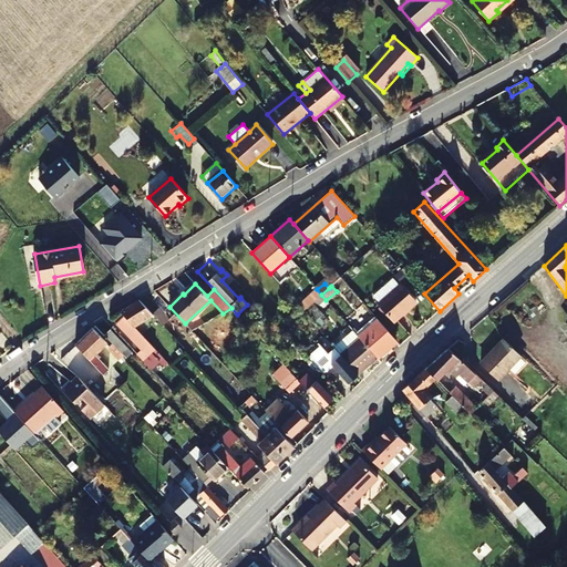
[(400,286),(379,305),(394,321),(415,302),(400,286)]
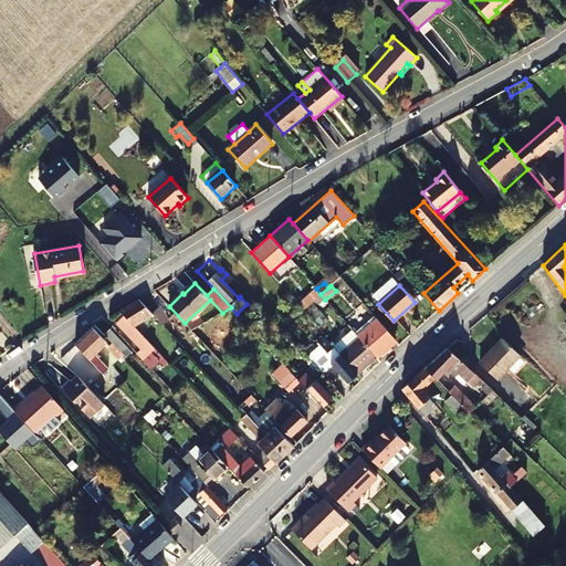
[(297,305),(302,311),(313,302),(321,294),(316,289),(297,305)]
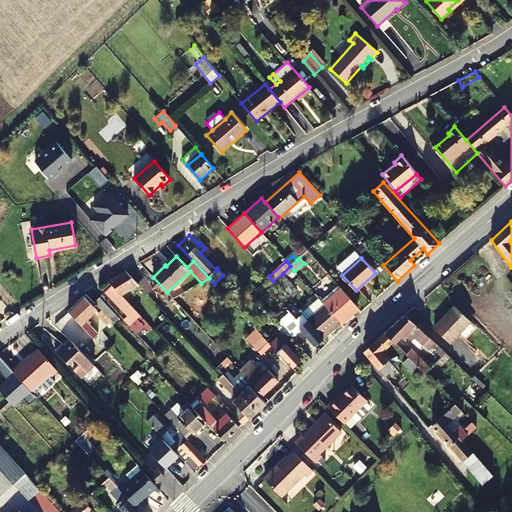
[(285,275),(287,277),(294,271),(290,266),(283,273),(285,275)]
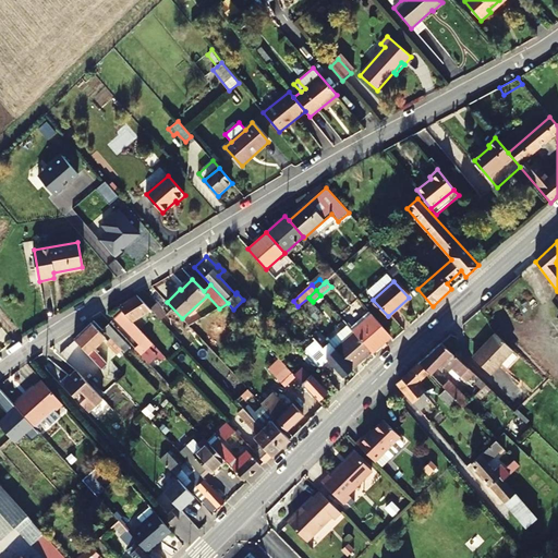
[(150,310),(137,295),(119,306),(122,311),(132,320),(150,310)]
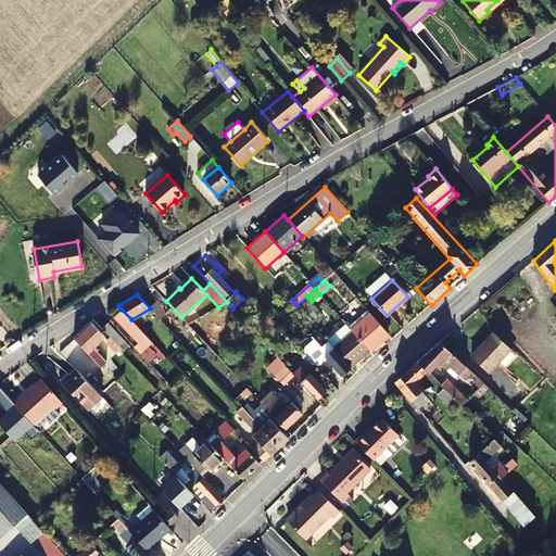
[(312,321),(321,313),(312,301),(310,299),(299,307),(312,321)]
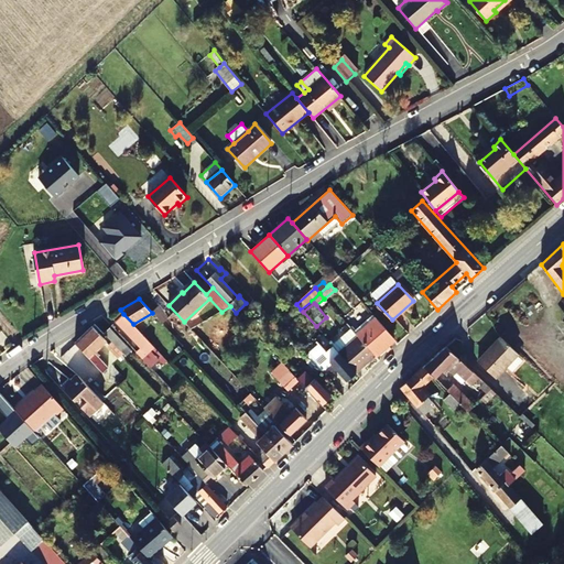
[(159,307),(153,313),(163,323),(169,317),(159,307)]
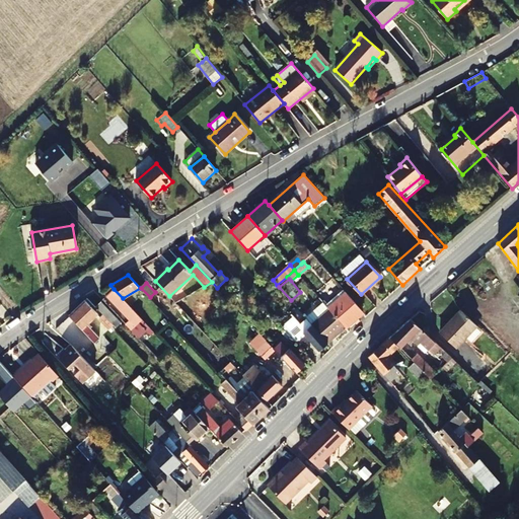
[(136,335),(142,329),(145,331),(150,327),(123,298),(114,289),(106,296),(129,320),(125,323),(136,335)]
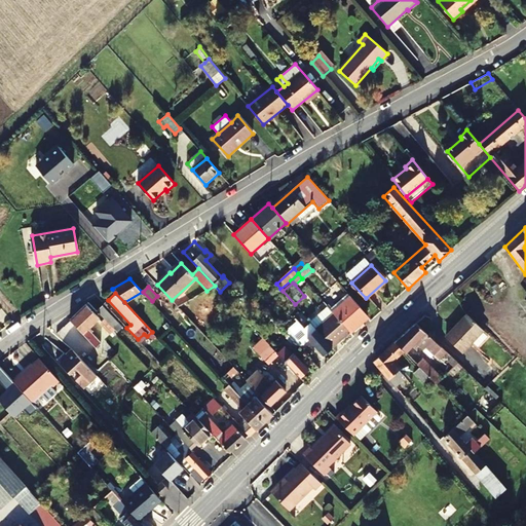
[(330,309),(333,313),(351,297),(347,293),(330,309)]
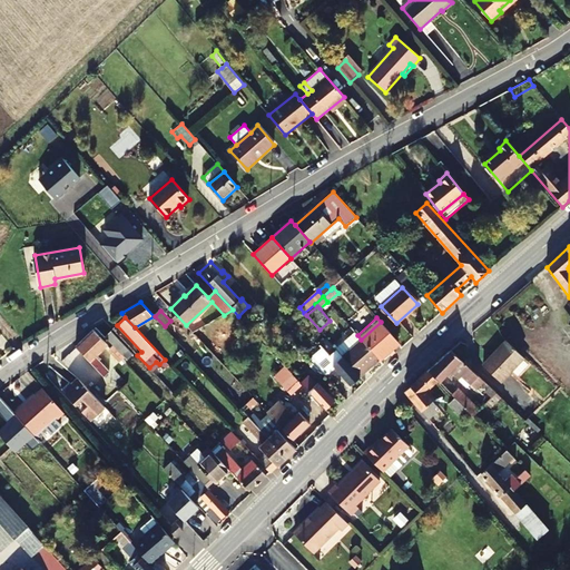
[(361,340),(379,360),(399,343),(381,322),(361,340)]
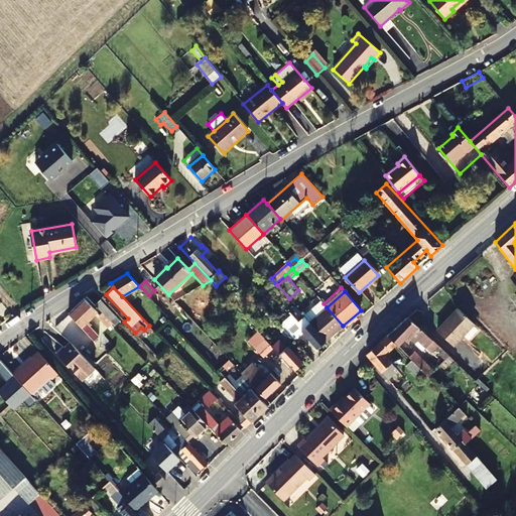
[(87,324),(98,313),(84,299),(69,313),(71,315),(79,325),(94,342),(99,337),(90,328),(87,324)]
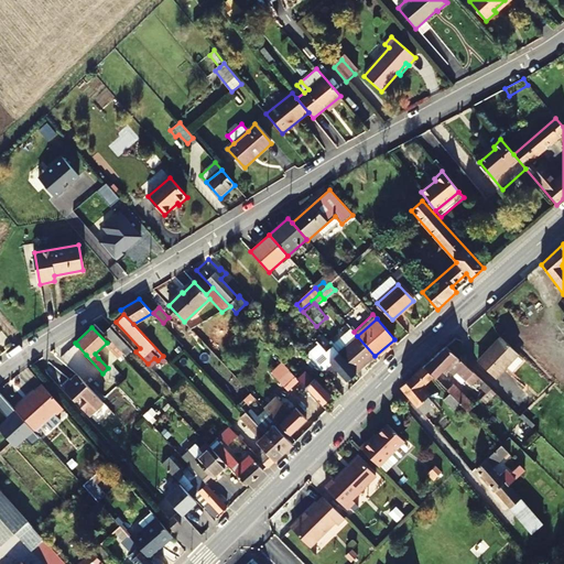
[(127,346),(109,328),(104,333),(110,342),(120,351),(127,346)]
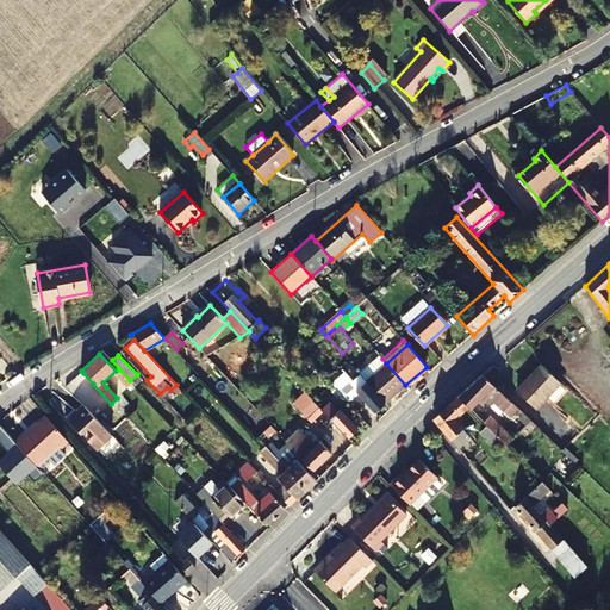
[(405,385),(386,363),(366,381),(386,403),(405,385)]
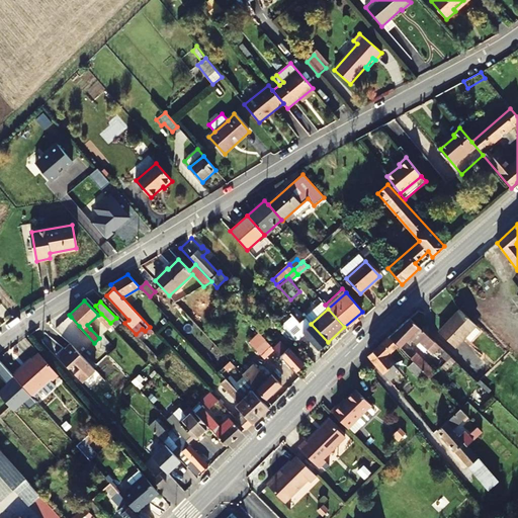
[(304,334),(318,350),(328,342),(311,324),(299,310),(284,323),(298,338),(304,334)]
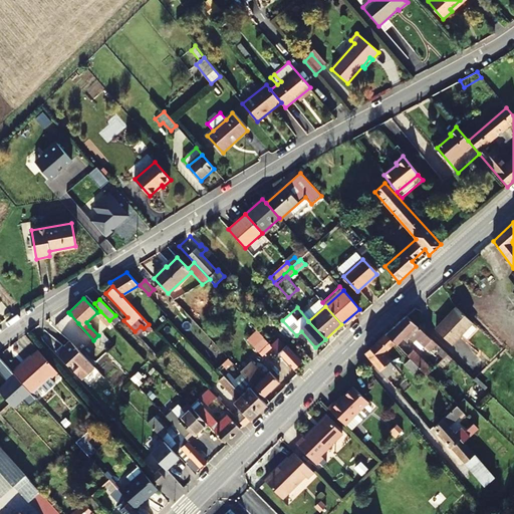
[(463,331),(472,322),(457,308),(436,330),(452,344),(463,331)]
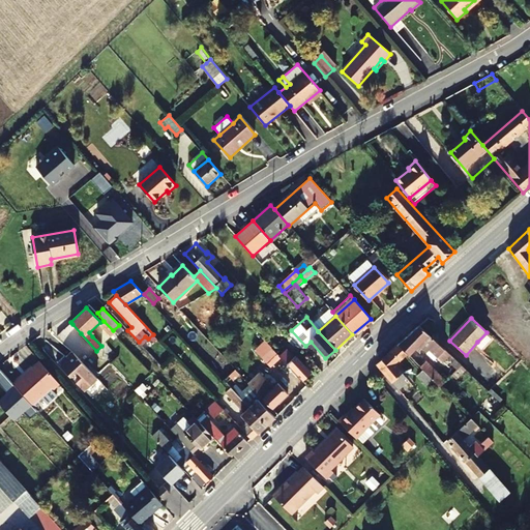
[(99,325),(101,327),(111,337),(116,333),(113,330),(104,321),(101,323),(99,325)]
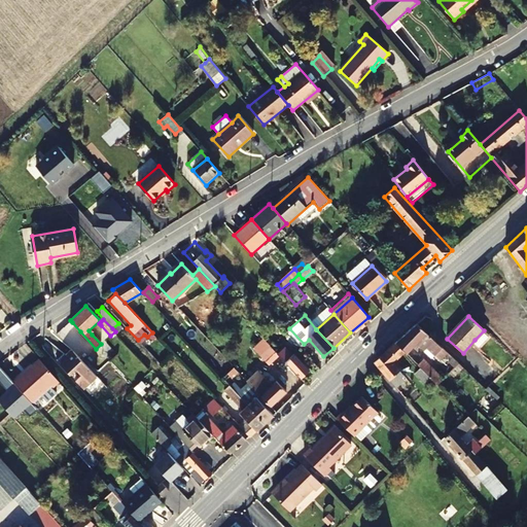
[(89,330),(92,335),(101,325),(99,323),(101,321),(100,320),(89,330)]
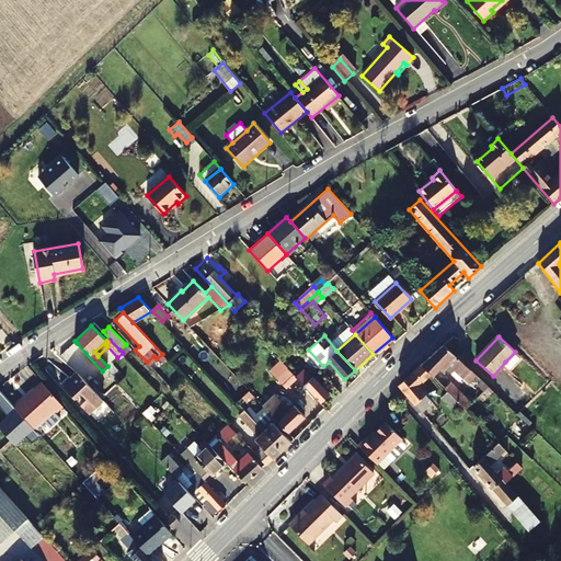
[(86,353),(77,343),(66,353),(75,363),(86,353)]
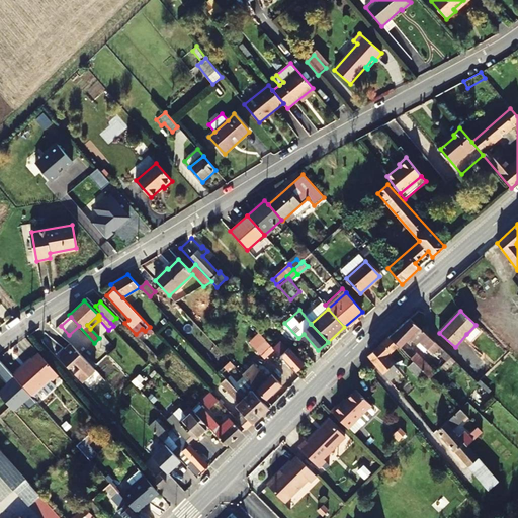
[(411,319),(390,337),(398,346),(400,348),(406,342),(408,344),(412,340),(417,345),(421,342),(434,355),(441,348),(411,319)]
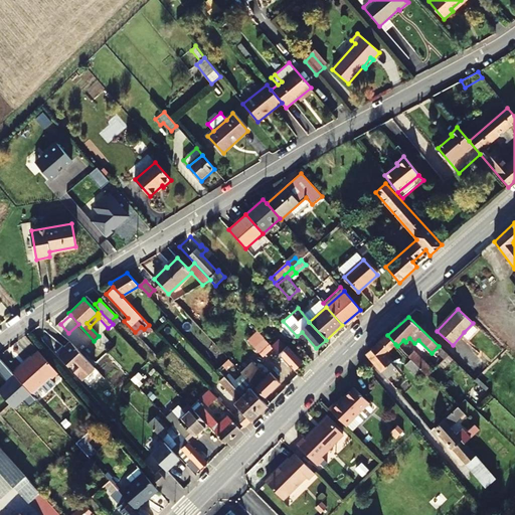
[(297,336),(283,321),(281,323),(294,339),(297,336)]
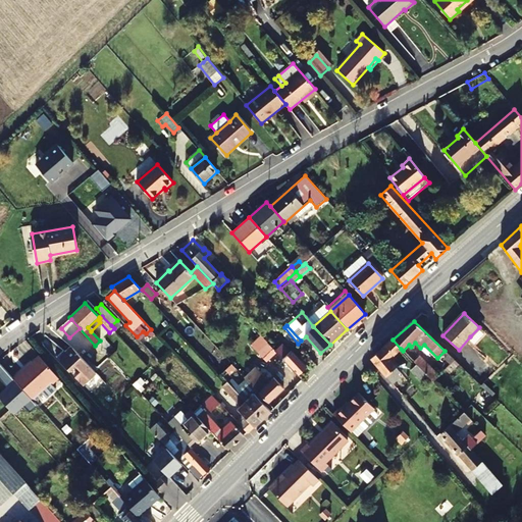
[(485,332),(479,327),(470,336),(476,342),(485,332)]
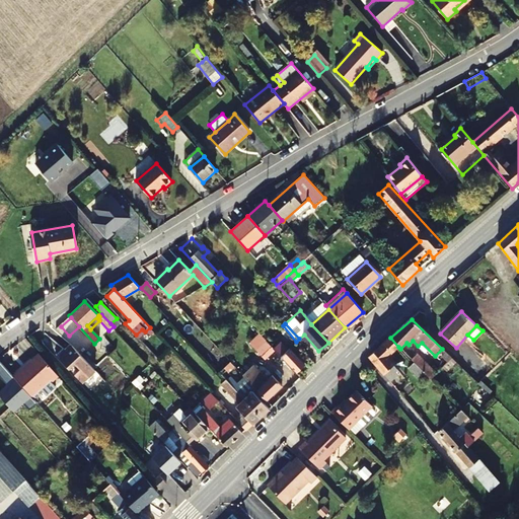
[(144,343),(154,332),(150,327),(145,331),(139,338),(144,343)]
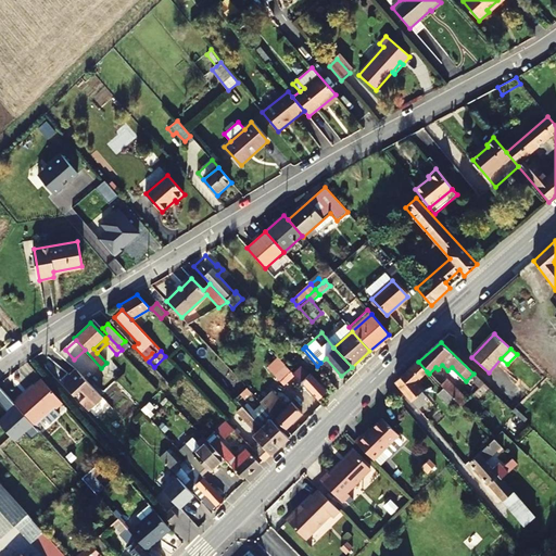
[(267,367),(282,384),(294,375),(286,366),(278,357),(267,367)]
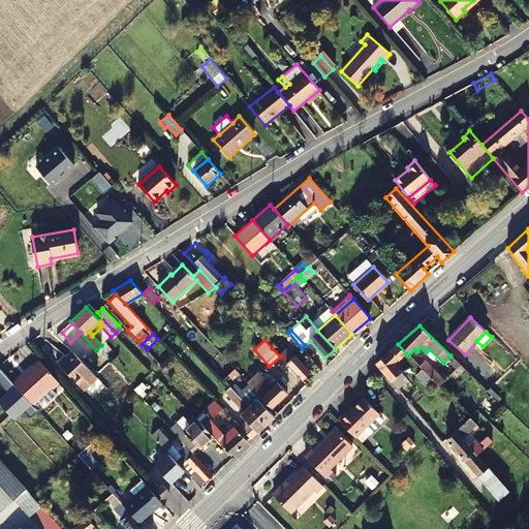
[(280,356),(302,380),(311,371),(296,355),(293,356),(279,341),(272,348),(280,356)]
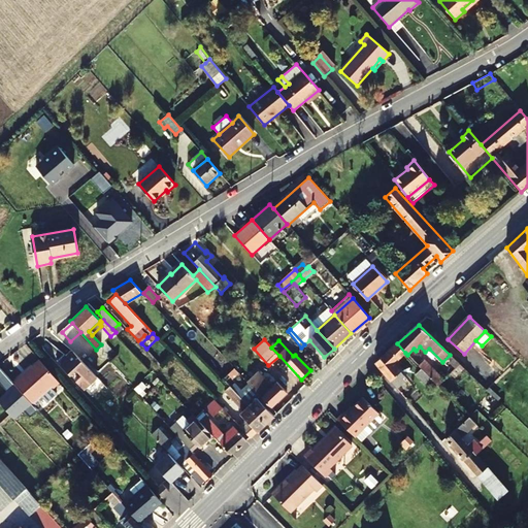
[(375,363),(397,388),(406,380),(393,364),(405,353),(397,343),(375,363)]
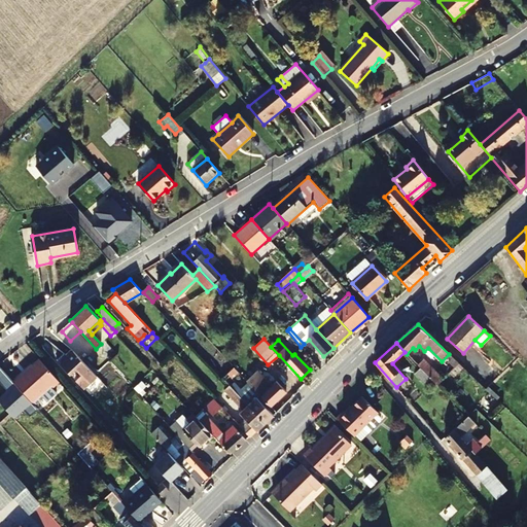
[(73,351),(68,355),(61,362),(84,388),(97,376),(73,351)]
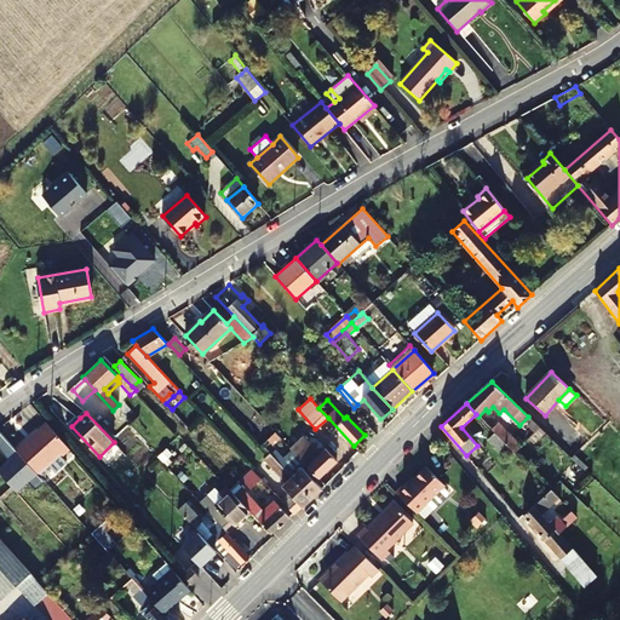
[(68,423),(72,426),(80,418),(78,414),(68,423)]
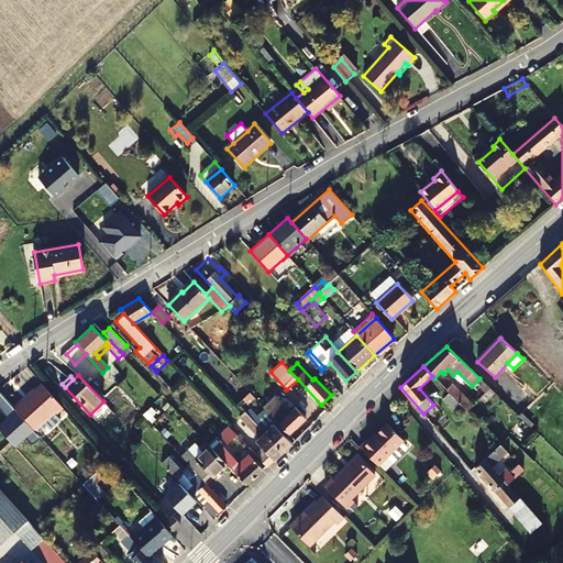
[(484,382),(479,387),(487,393),(490,389),(484,382)]
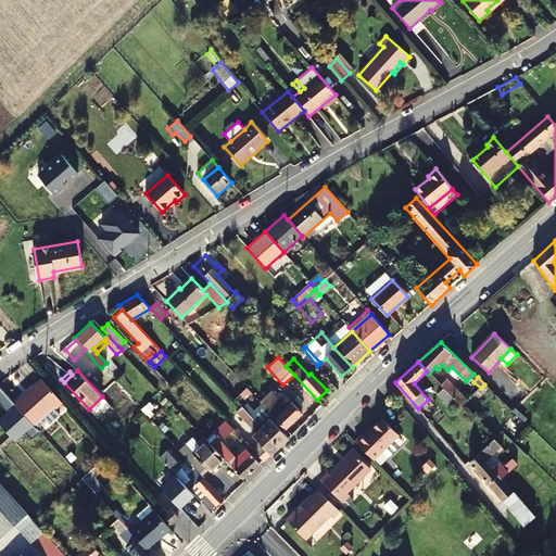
[(468,400),(447,379),(441,384),(444,389),(456,401),(463,406),(468,400)]
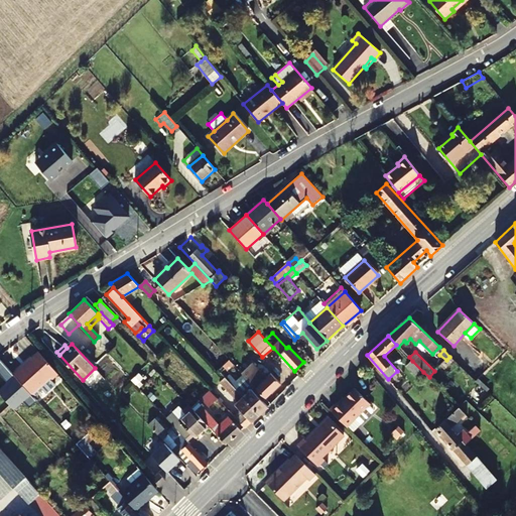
[(50,378),(52,380),(58,375),(39,353),(32,359),(33,360),(24,367),(23,366),(14,374),(16,376),(31,394),(50,378)]
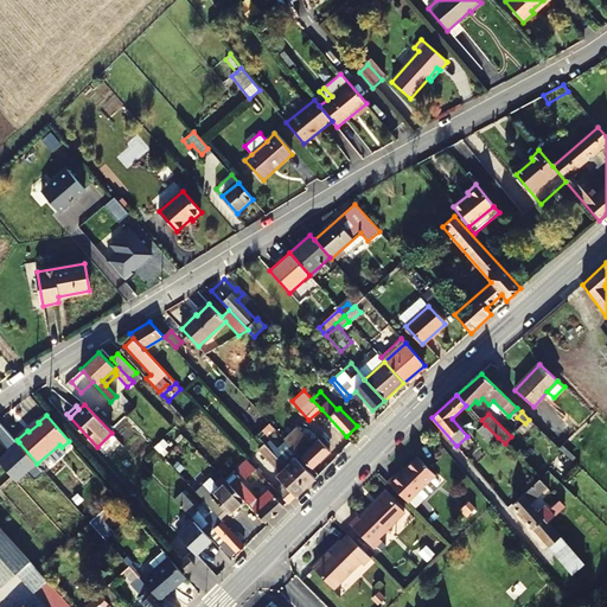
[(534,425),(529,420),(525,423),(518,429),(524,435),(534,425)]
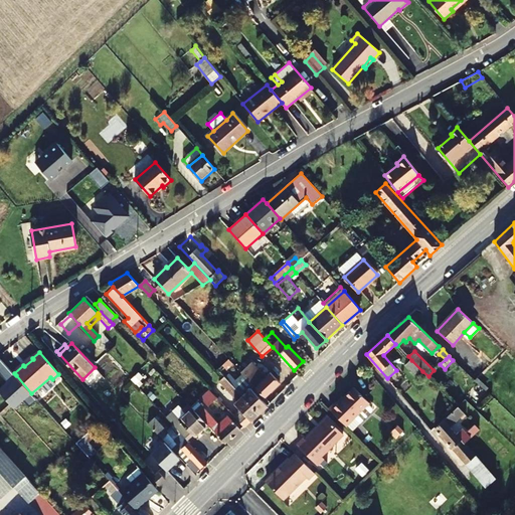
[(260,414),(268,406),(250,388),(253,385),(242,374),(235,381),(225,371),(233,364),(228,358),(217,369),(224,377),(260,414)]
